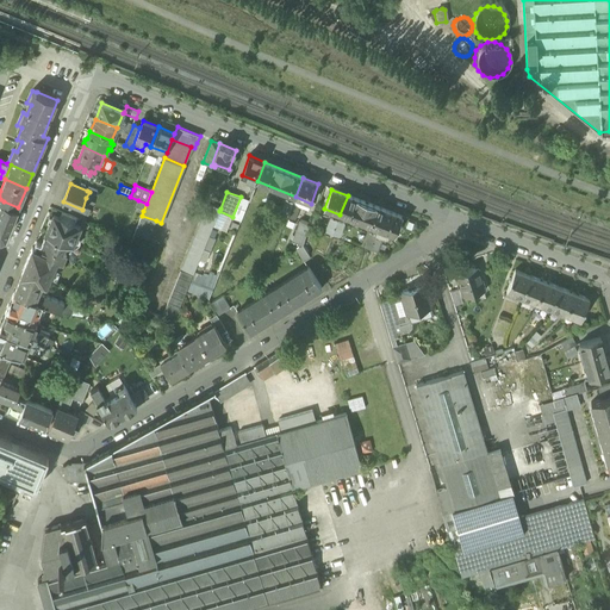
[(386,210),(348,195),(340,215),(378,229),(386,210)]
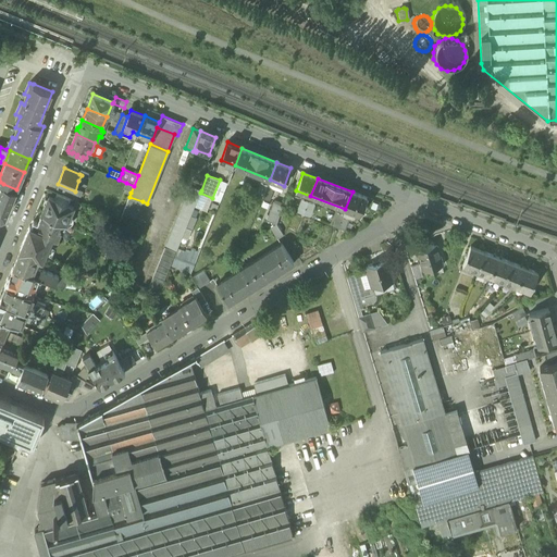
[(212,198),(212,199),(220,202),(227,183),(220,180),(212,198)]
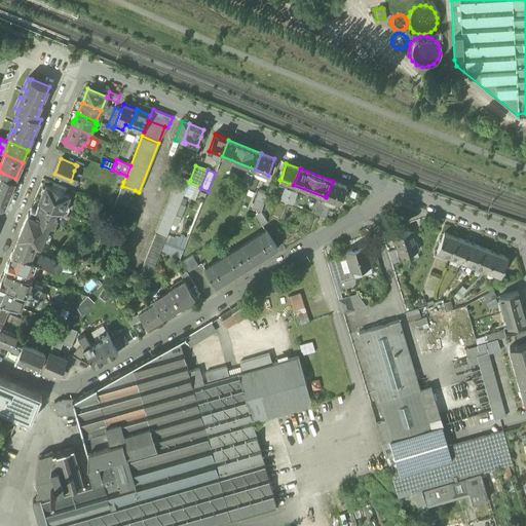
[(253,176),(258,178),(266,181),(268,176),(255,170),(253,176)]
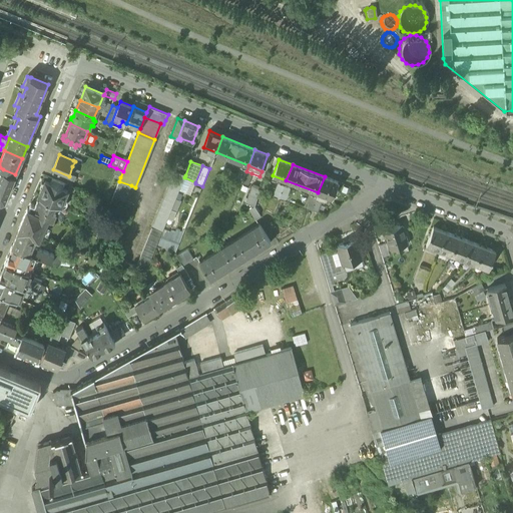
[(123,171),(116,168),(113,174),(120,177),(123,171)]
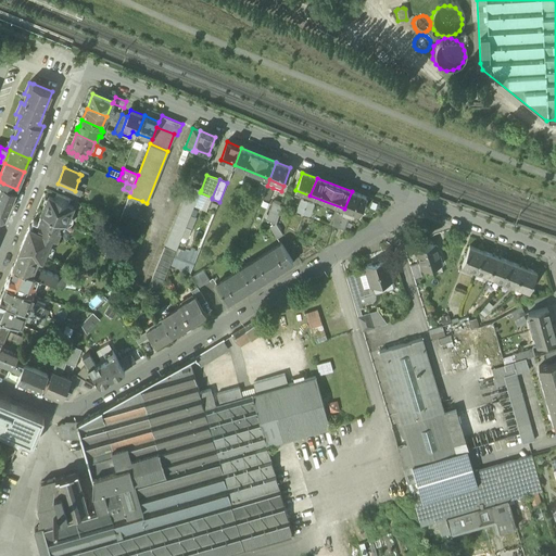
[(255,194),(262,197),(267,186),(261,182),(255,194)]
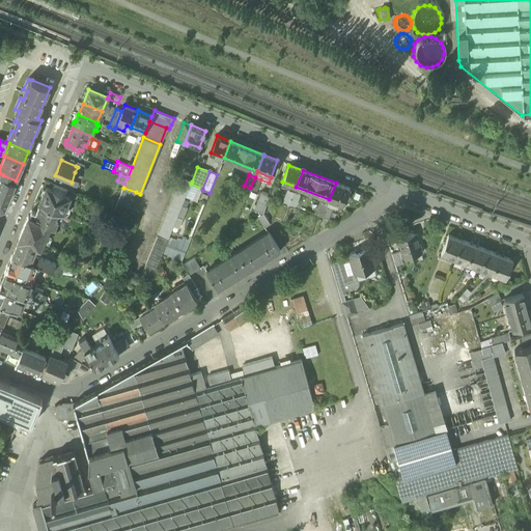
[(0,182),(0,207),(0,208),(4,206),(16,180),(3,175),(0,182)]
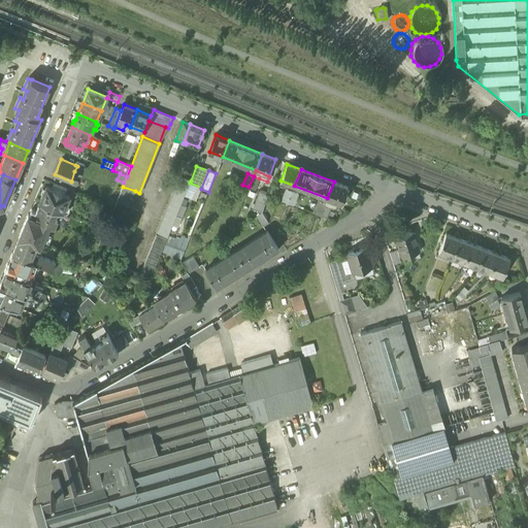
[(156,234),(157,234),(167,238),(168,235),(172,226),(176,216),(180,204),(185,196),(190,183),(191,180),(179,175),(156,234)]
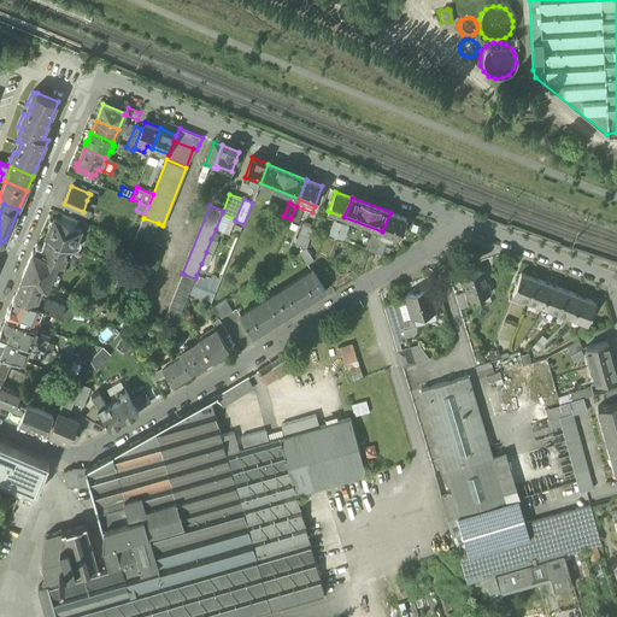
[(303,209),(297,206),(291,218),(298,222),(303,209)]
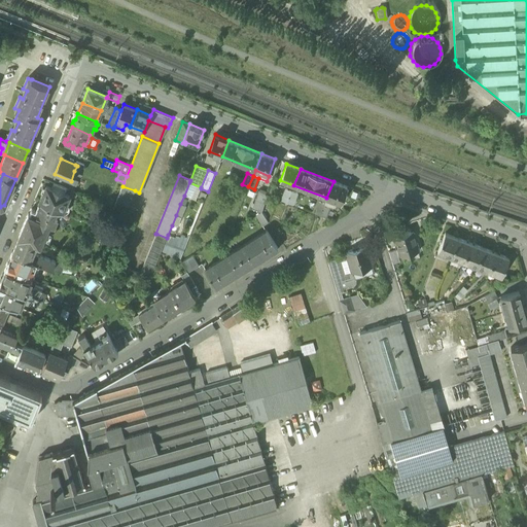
[(347,186),(334,181),(326,198),(337,202),(341,203),(347,186)]
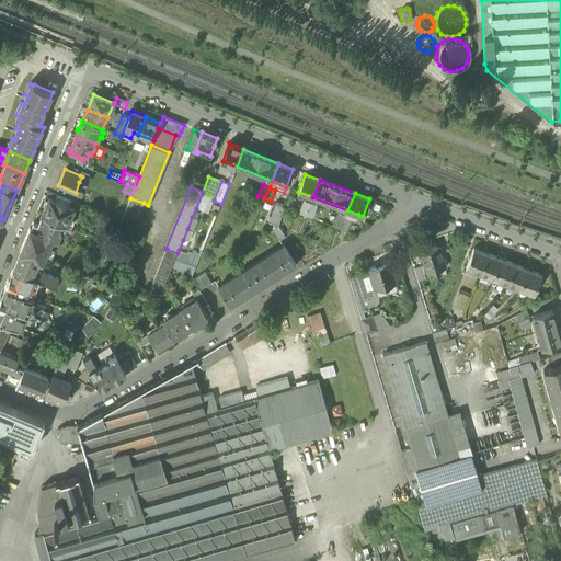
[(214,201),(214,199),(202,194),(196,208),(208,214),(214,201)]
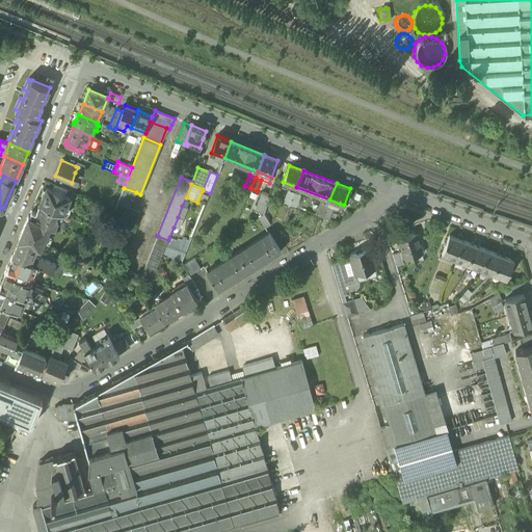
[(54,185),(52,190),(64,195),(67,190),(54,185)]
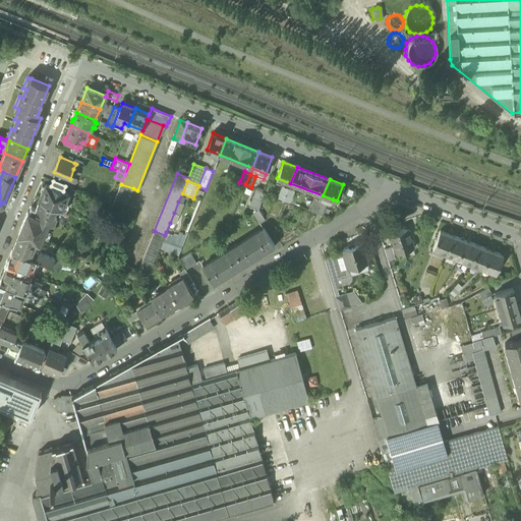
[(42,191),(39,199),(56,208),(64,211),(65,210),(67,209),(68,208),(68,205),(68,204),(67,201),(65,200),(68,193),(63,191),(51,186),(46,183),(45,185),(42,185),(41,189),(42,191)]
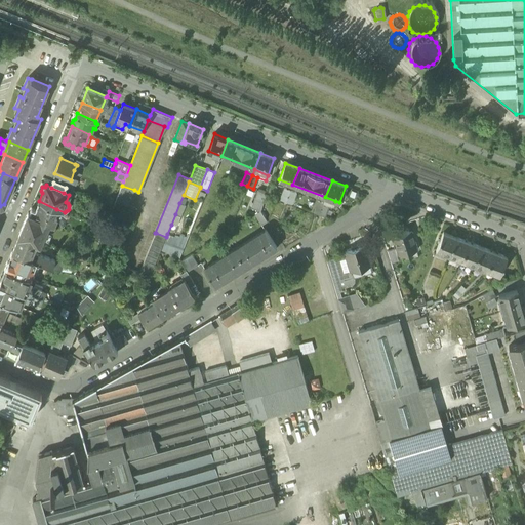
[(128,206),(134,190),(122,186),(116,202),(128,206)]
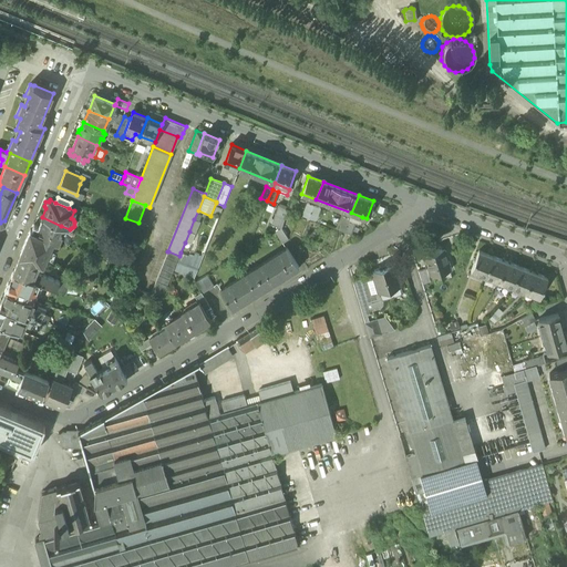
[(302,215),(309,217),(313,205),(307,203),(302,215)]
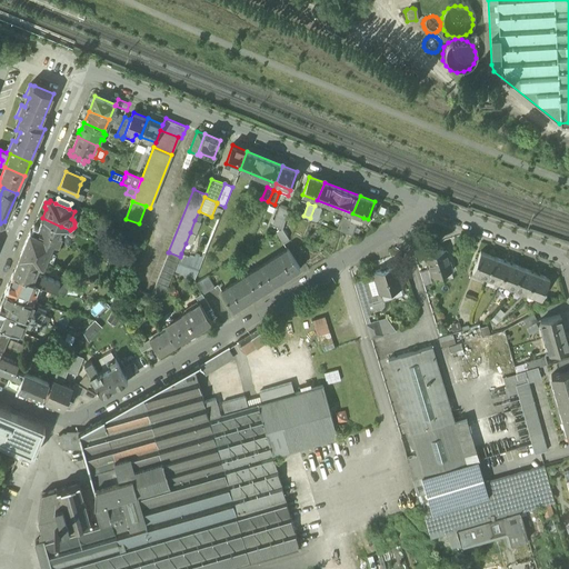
[(321,209),(315,206),(310,218),(317,221),(321,209)]
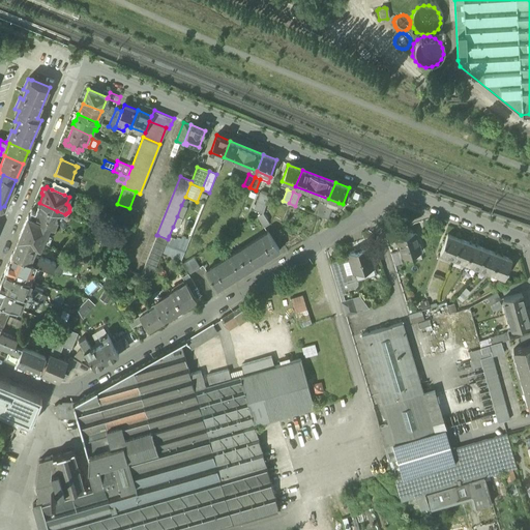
[(254,210),(263,213),(269,196),(261,193),(254,210)]
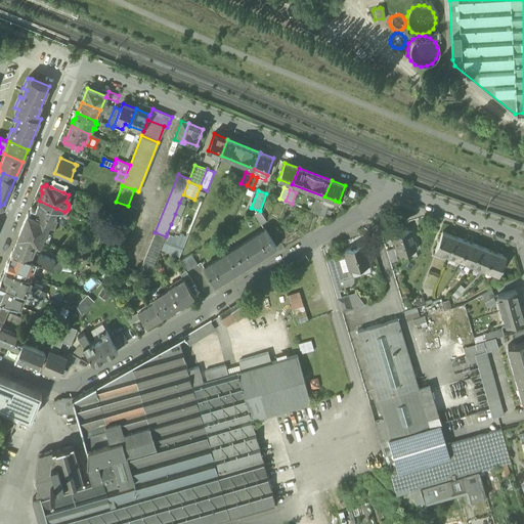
[(322,203),(329,205),(333,207),(335,201),(324,197),(322,203)]
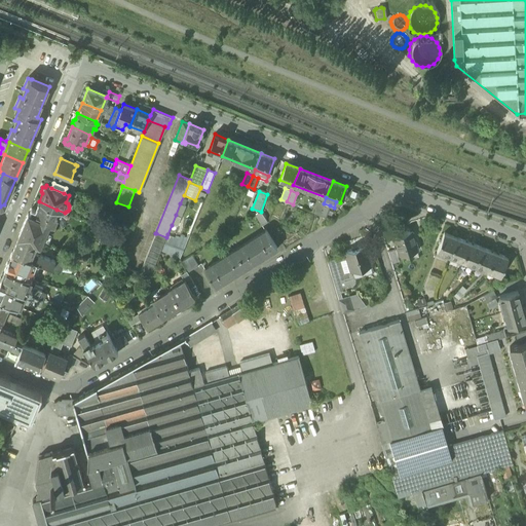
[(31,209),(29,214),(49,223),(54,225),(58,217),(53,216),(57,210),(39,201),(38,202),(37,203),(36,205),(35,207),(36,209),(35,210),(31,209)]
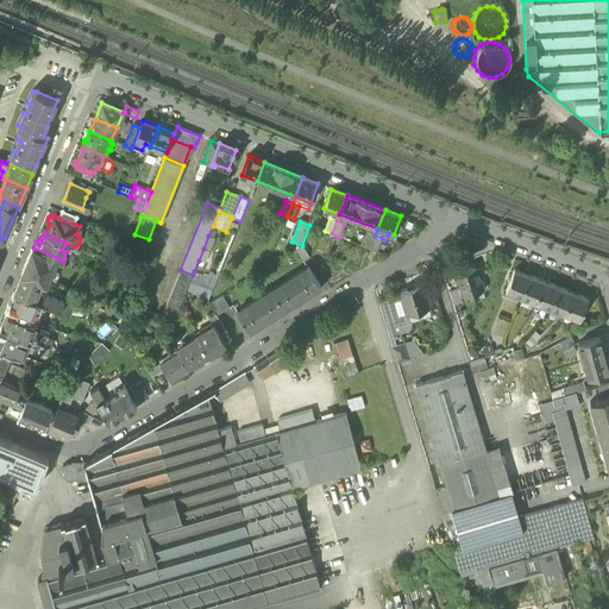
[(363,245),(370,249),(375,236),(368,233),(363,245)]
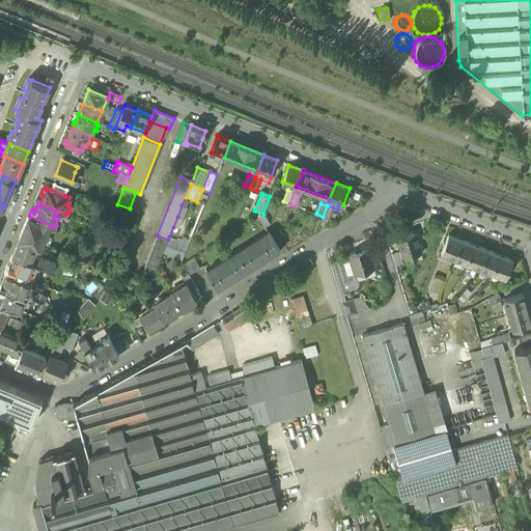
[(188,208),(182,205),(177,217),(184,220),(188,208)]
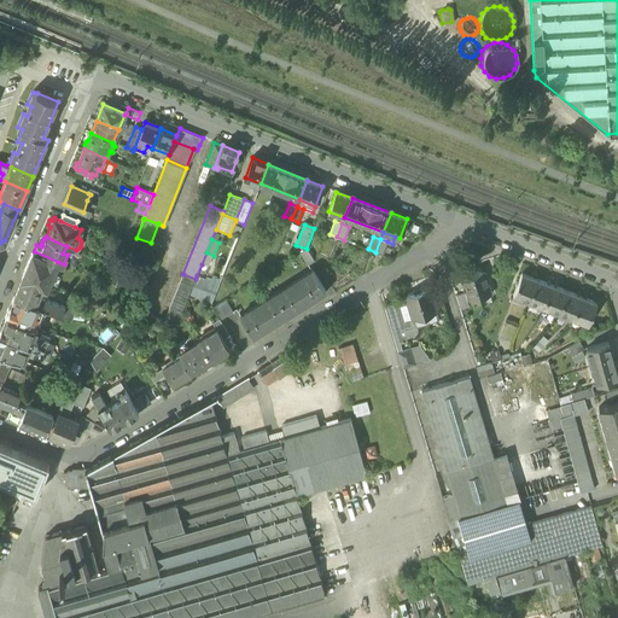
[(375,252),(383,255),(388,242),(380,239),(375,252)]
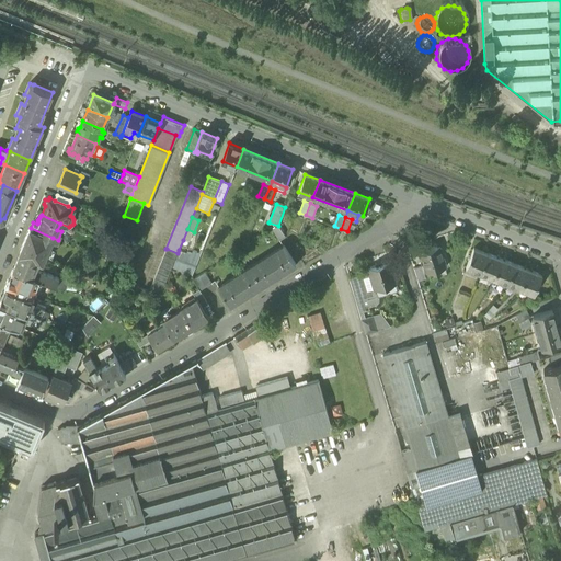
[(286,237),(278,226),(273,229),(279,240),(286,237)]
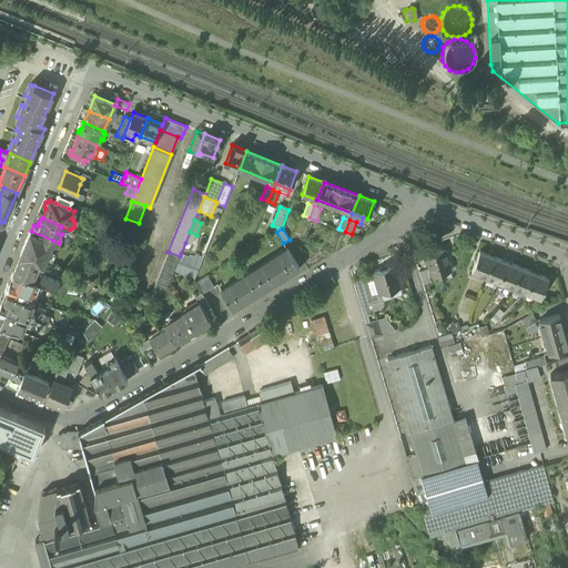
[(30,231),(20,255),(40,263),(42,264),(53,241),(31,231),(30,231)]
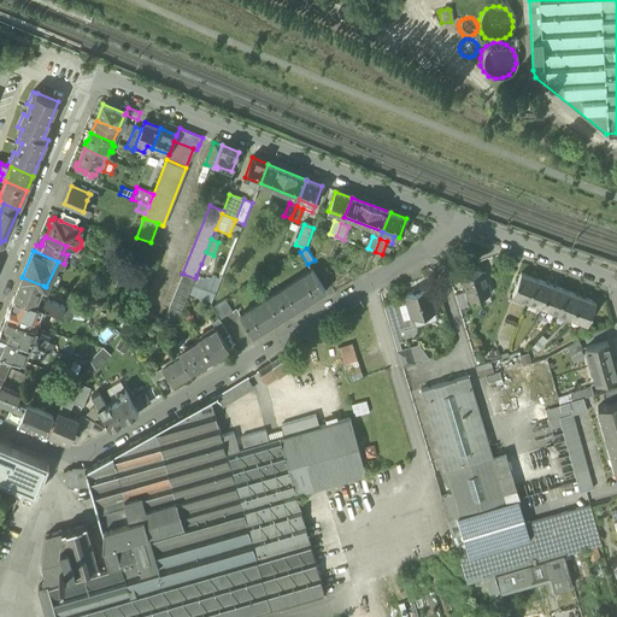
[(209,266),(213,256),(206,252),(201,264),(209,266)]
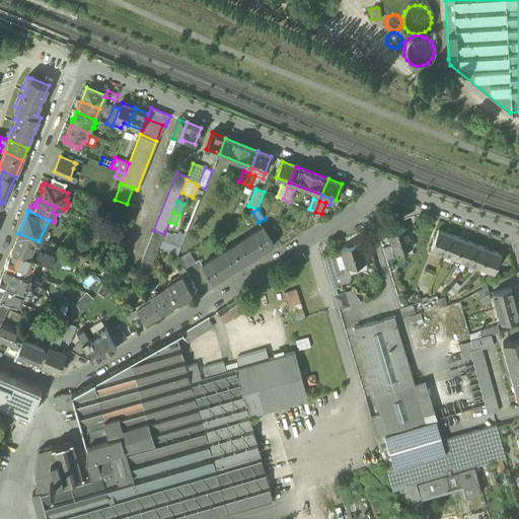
[(202,266),(213,283),(273,244),(263,227),(202,266)]
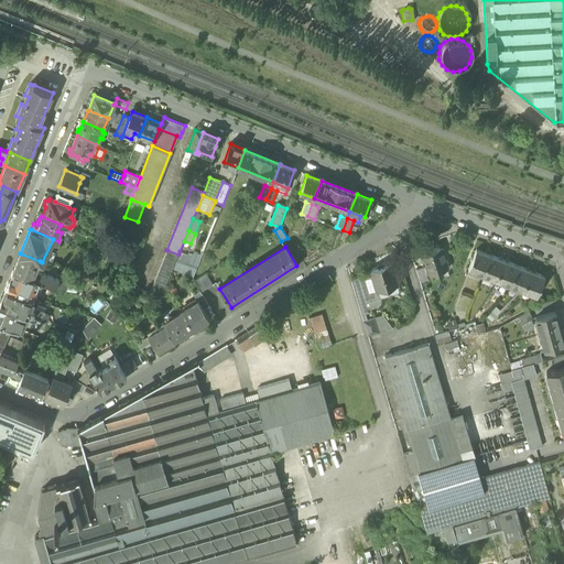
[(423,253),(430,274),(448,269),(445,259),(443,259),(440,248),(423,253)]
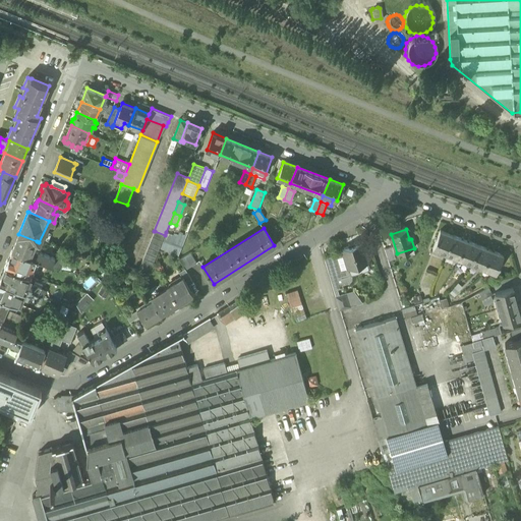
[(453,235),(440,230),(432,249),(446,254),(453,235)]
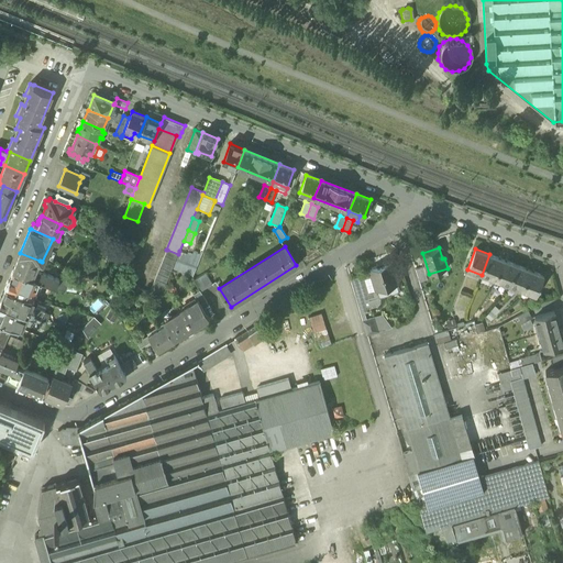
[(176,261),(178,254),(167,250),(165,255),(176,261)]
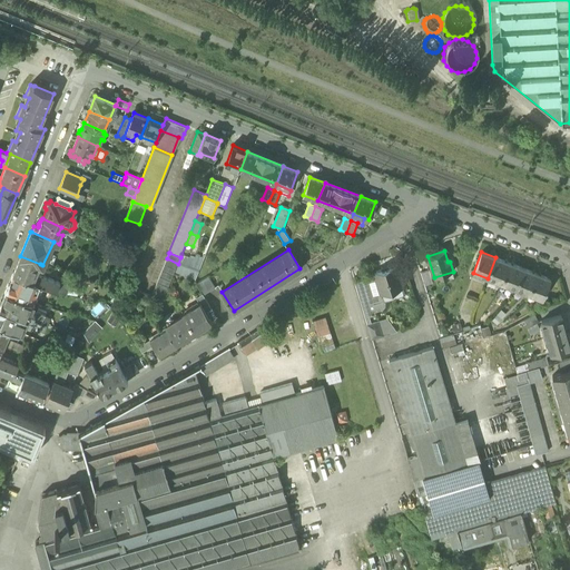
[(194,258),(182,254),(180,257),(178,264),(176,269),(174,273),(195,281),(205,258),(196,255),(194,258)]
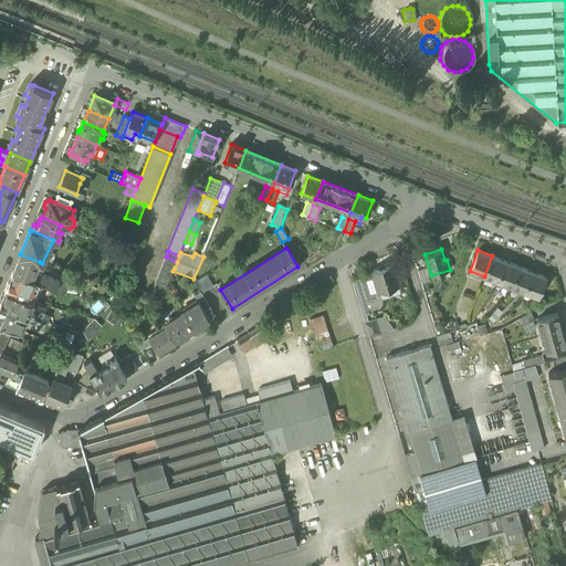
[(13,270),(32,279),(34,274),(40,262),(20,254),(13,270)]
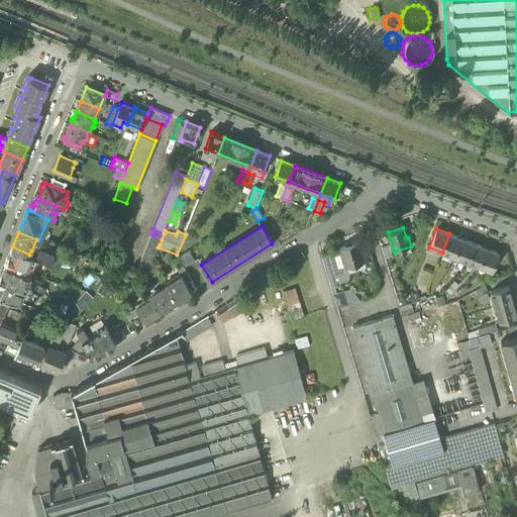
[(89,236),(81,232),(78,240),(85,243),(89,236)]
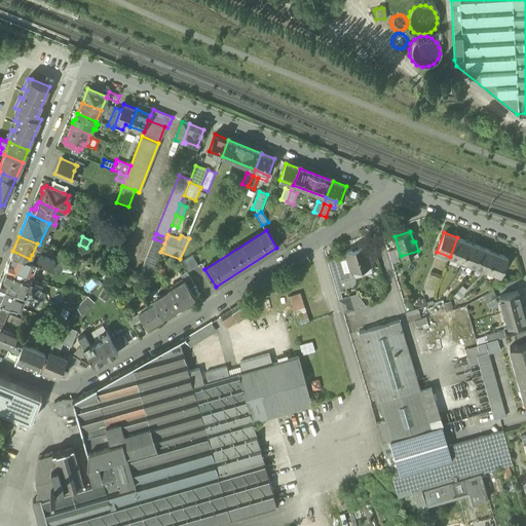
[(470,242),(457,237),(450,257),(462,261),(470,242)]
